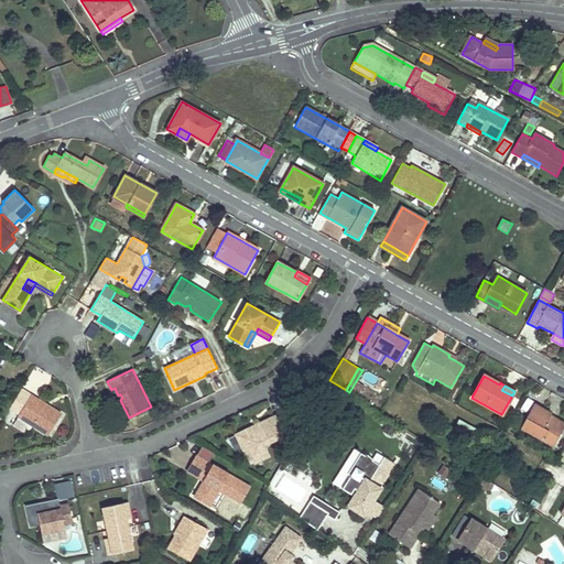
[(39,399),(22,388),(11,404),(21,411),(18,415),(19,416),(49,434),(62,413),(50,405),(47,409),(38,402),(39,399)]
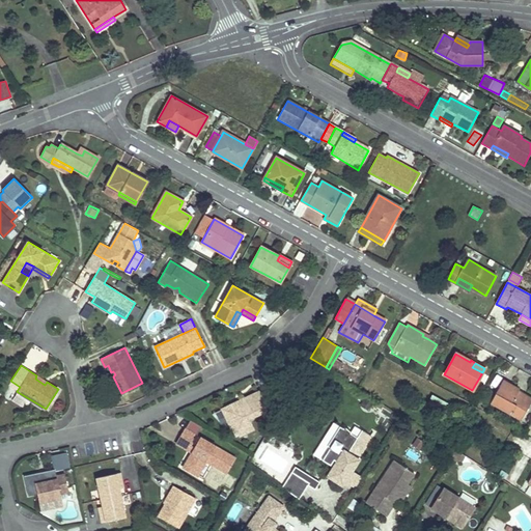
[(47,382),(36,375),(35,379),(45,385),(47,382)]
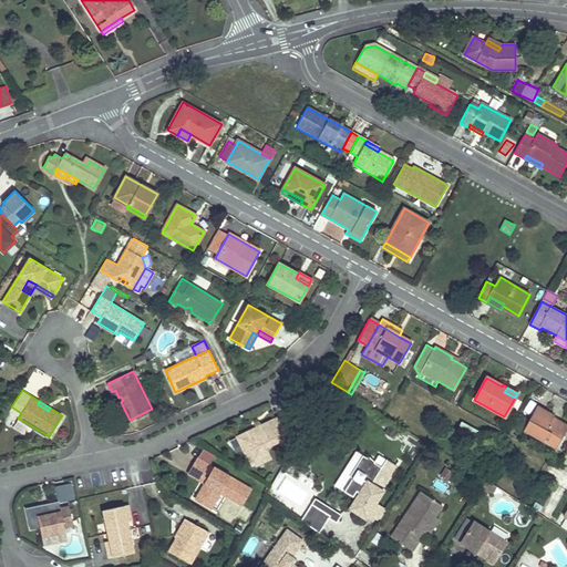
[(524,431),(556,449),(566,429),(566,424),(554,418),(555,415),(537,406),(524,431)]
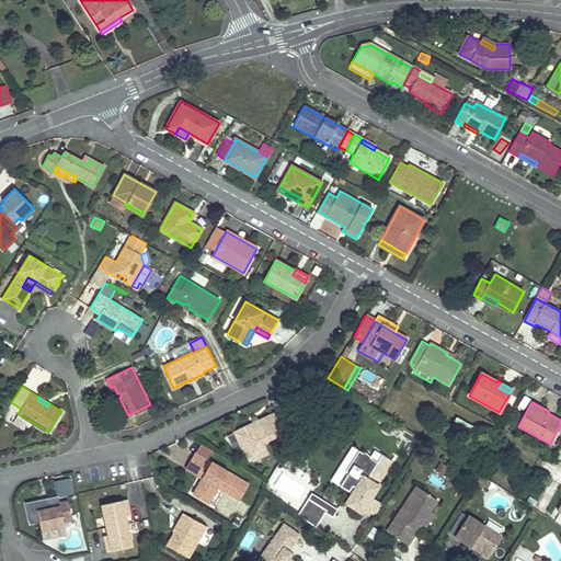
[(288,425),(282,410),(254,423),(256,428),(251,431),(249,425),(235,432),(244,451),(249,449),(253,460),(268,453),(264,443),(282,434),(279,428),(288,425)]
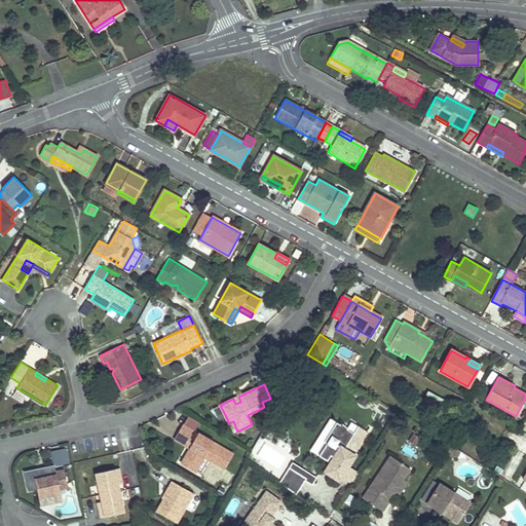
[(31,396),(17,388),(12,396),(26,404),(31,396)]
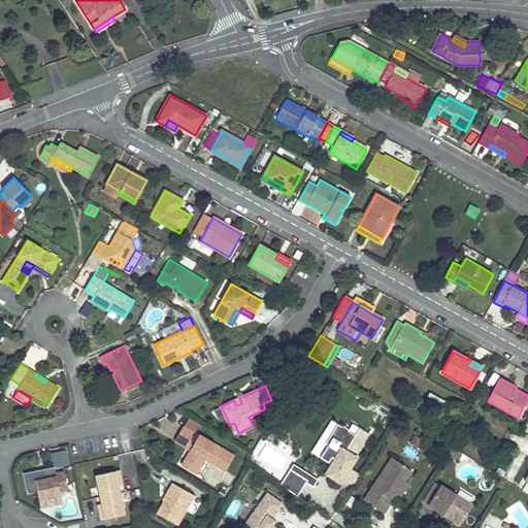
[(440,407),(443,398),(429,392),(425,401),(440,407)]
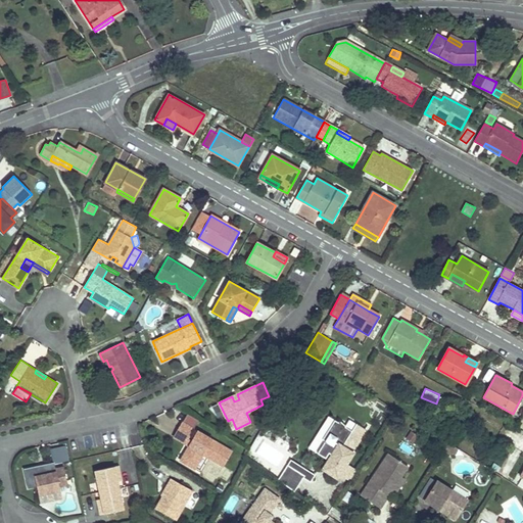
[(337,422),(333,420),(321,439),(324,440),(316,453),(325,458),(328,453),(331,455),(334,457),(325,471),(336,478),(351,453),(350,452),(365,429),(355,423),(351,430),(348,428),(344,426),(342,422),(338,420),(337,422)]
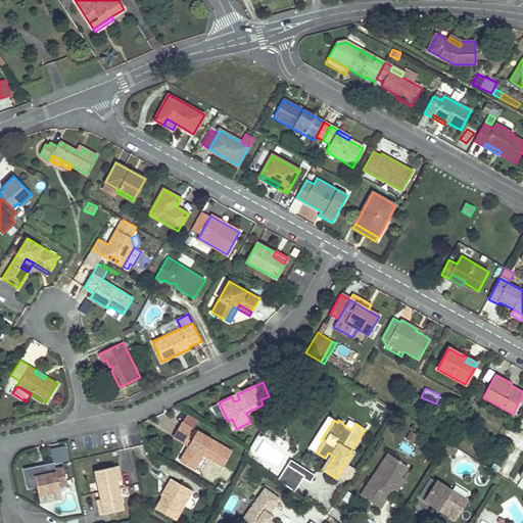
[(189,445),(192,441),(188,438),(193,429),(182,422),(174,436),(189,445)]
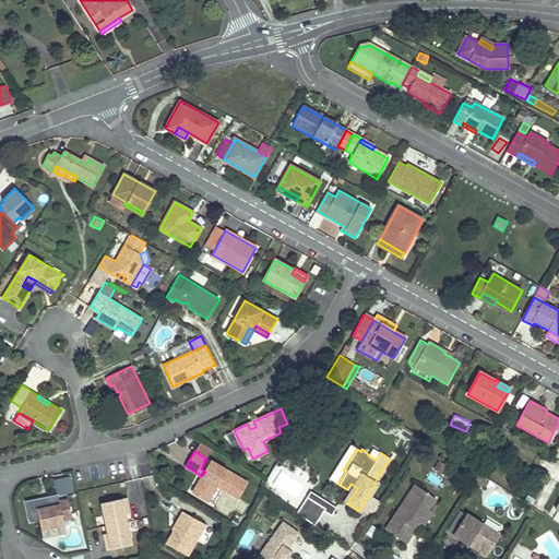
[(544,474),(548,467),(550,464),(540,458),(533,467),(543,475),(544,474)]
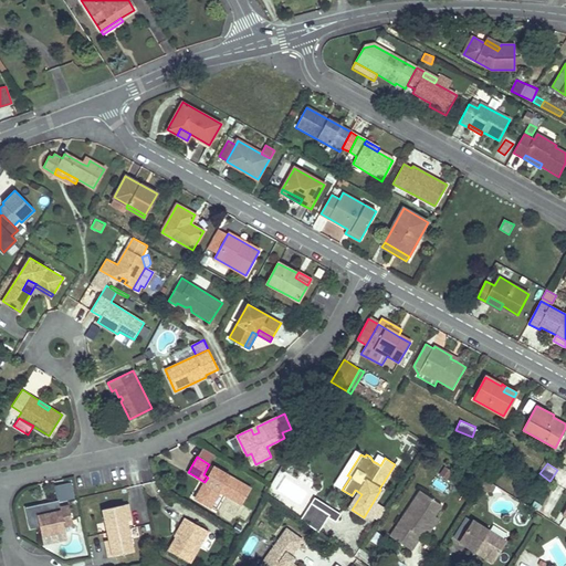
[(250,489),(213,467),(208,478),(205,482),(196,498),(210,506),(219,490),(241,503),(250,489)]
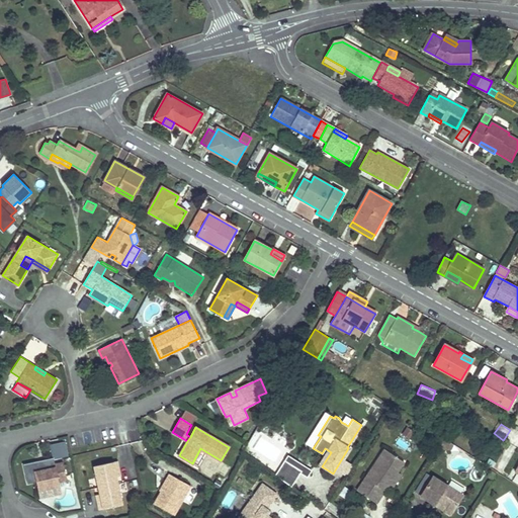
[(412,431),(406,427),(402,433),(408,437),(412,431)]
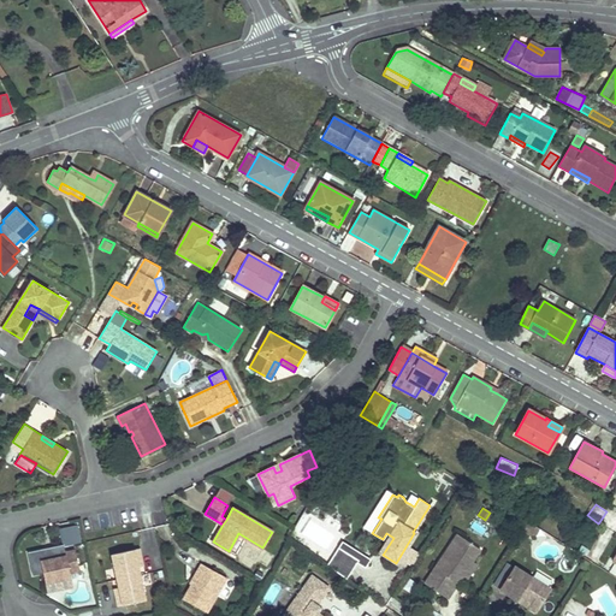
[(604,515),(599,522),(611,531),(615,523),(604,515)]
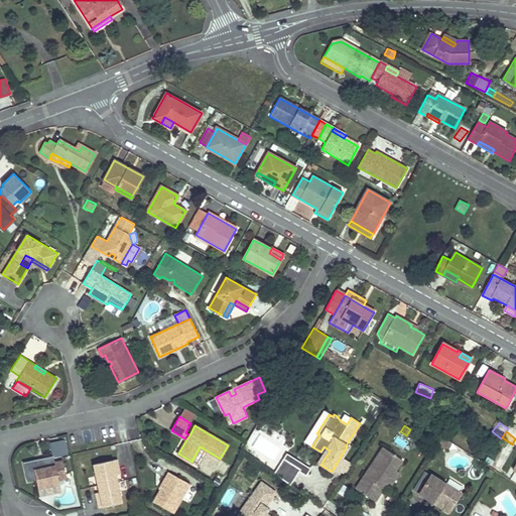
[(65,439),(49,442),(52,456),(53,456),(54,457),(68,455),(65,439)]
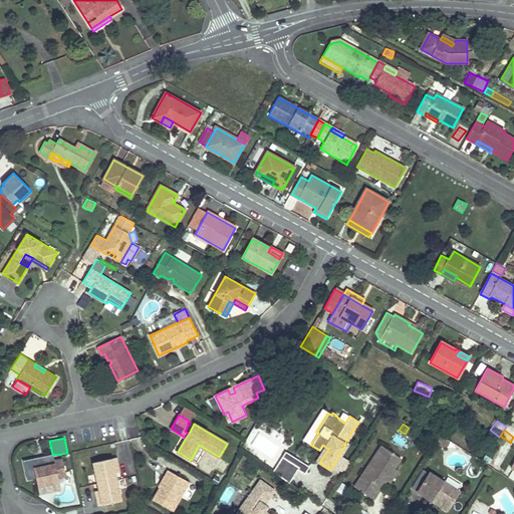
[(400,458),(380,445),(362,473),(367,477),(359,490),(372,498),(386,480),(394,467),(400,458)]
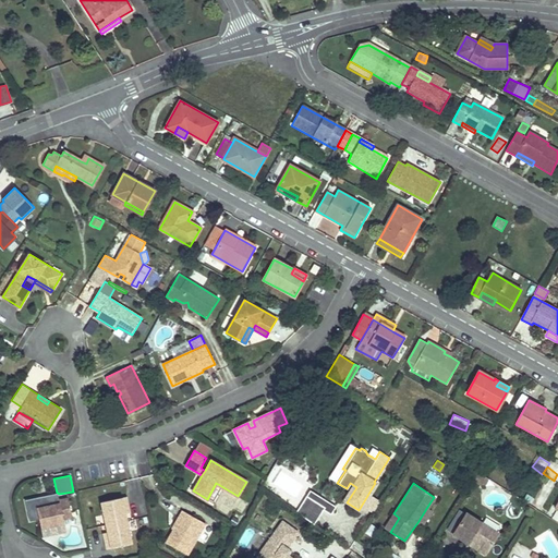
[(310,488),(295,511),(314,523),(324,509),(331,513),(336,506),(310,488)]
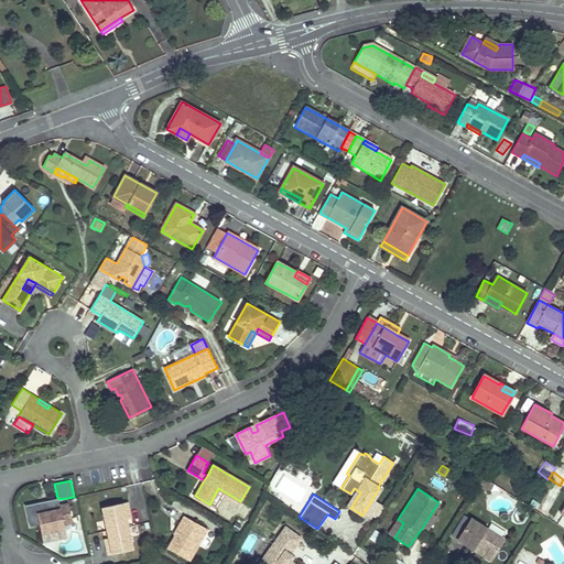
[(73,522),(68,502),(61,505),(58,498),(25,505),(30,525),(40,524),(42,533),(65,529),(64,523),(73,522)]
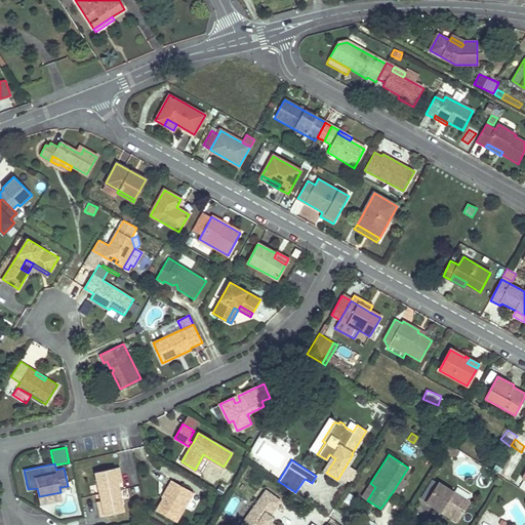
[(99,493),(120,489),(119,482),(118,477),(122,476),(120,467),(95,472),(99,493)]
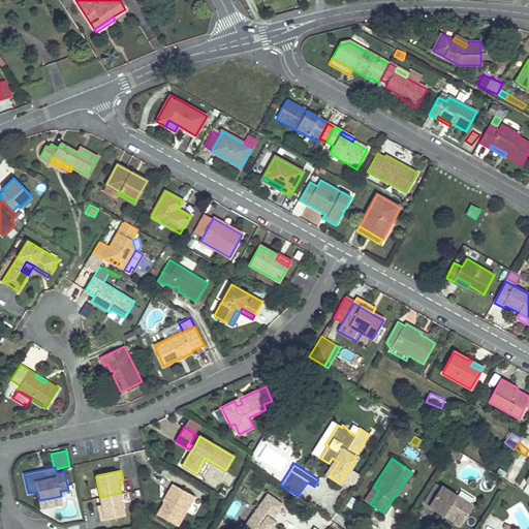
[(405,480),(397,494),(400,496),(409,484),(405,480)]
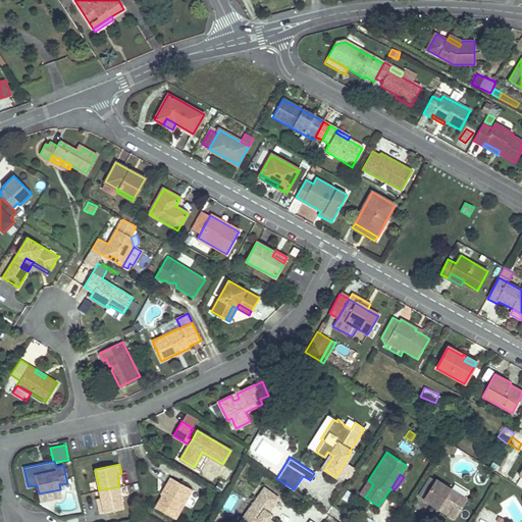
[(192,489),(170,477),(166,484),(167,485),(162,493),(155,507),(174,519),(192,489)]
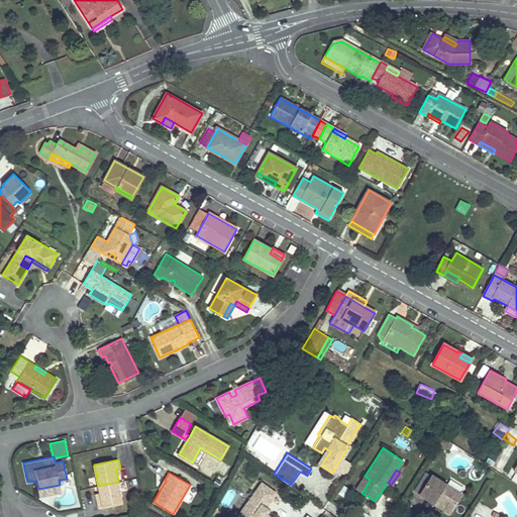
[(461,494),(432,475),(420,495),(433,503),(436,500),(451,510),(461,494)]
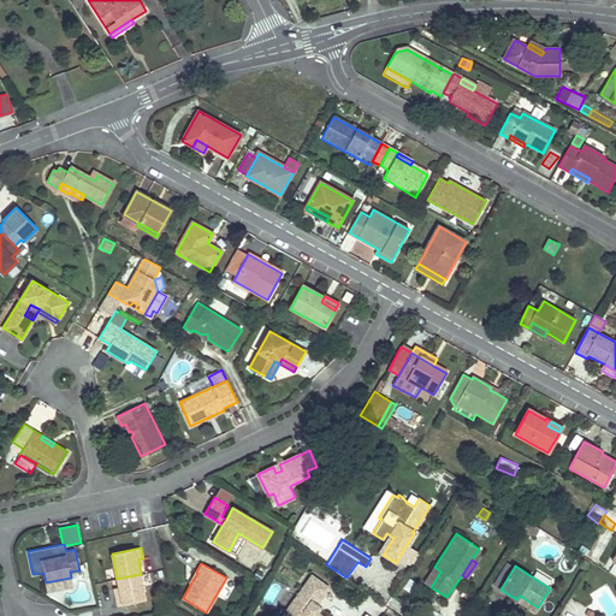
[(440,572),(434,567),(424,582),(431,587),(440,572)]
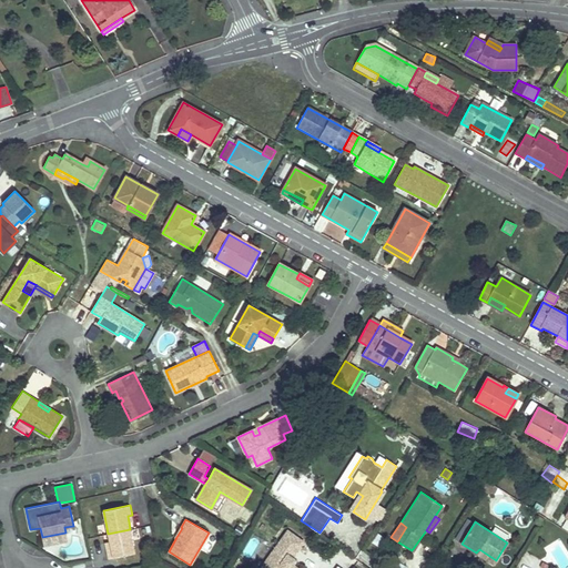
[(107,548),(109,558),(135,553),(130,529),(108,534),(110,541),(111,547),(107,548)]
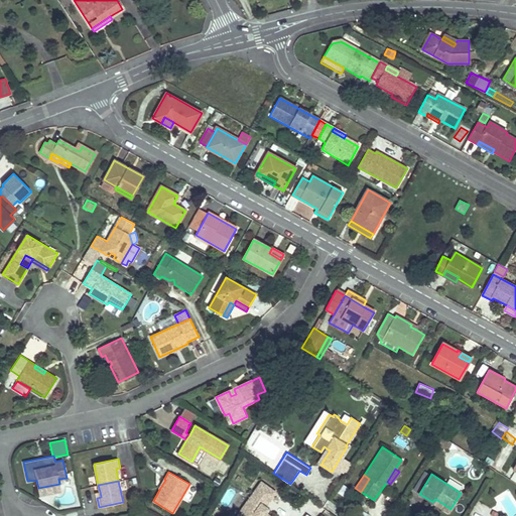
[(275,491),(261,481),(237,515),(238,515),(272,515),(266,511),(269,507),(265,504),(275,491)]
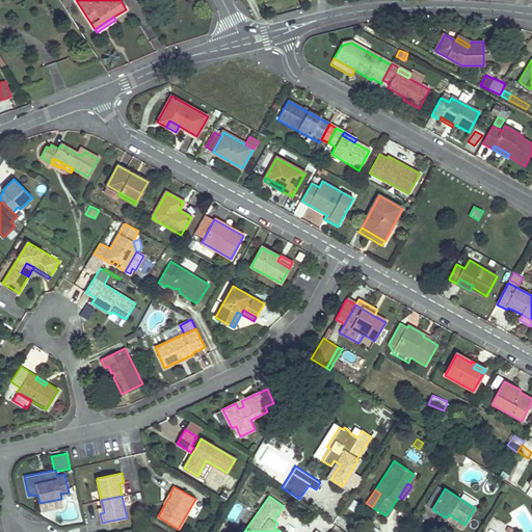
[(61,499),(40,503),(41,510),(63,506),(61,499)]
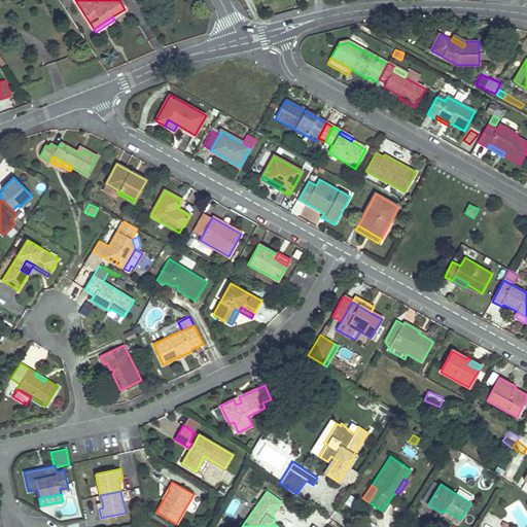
[(445,510),(442,513),(458,523),(460,520),(445,510)]
